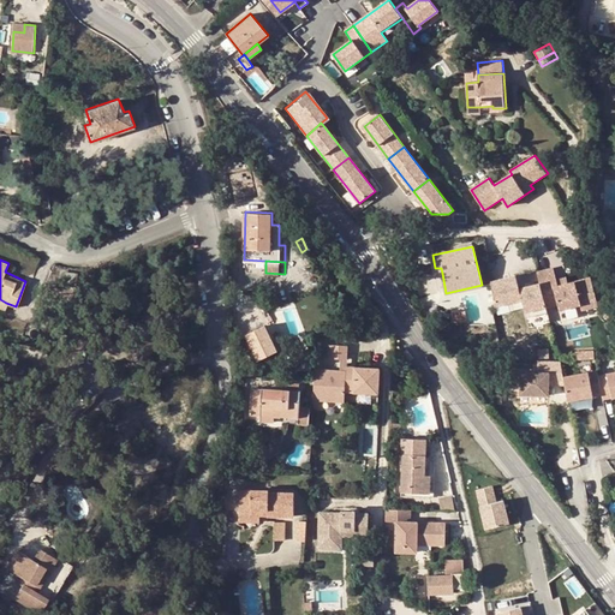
[(554,268),(536,273),(539,284),(545,308),(557,304),(560,310),(580,304),(581,310),(598,306),(591,279),(568,284),(559,286),(556,281),(554,268)]
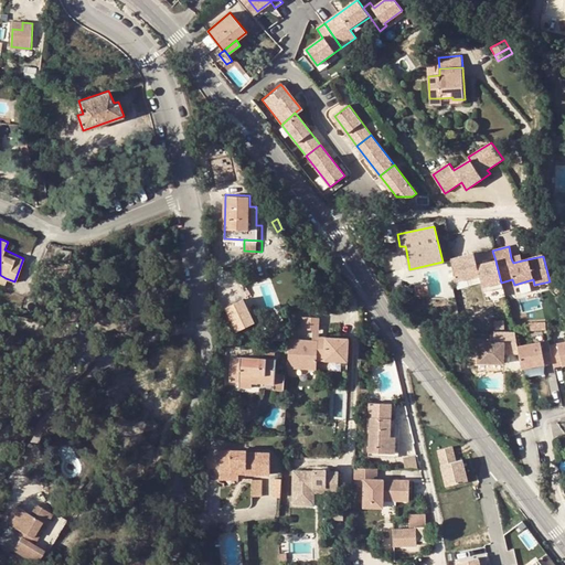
[(451,259),(455,281),(466,278),(468,286),(481,283),(483,292),(502,287),(501,283),(496,260),(476,266),(472,253),(451,259)]
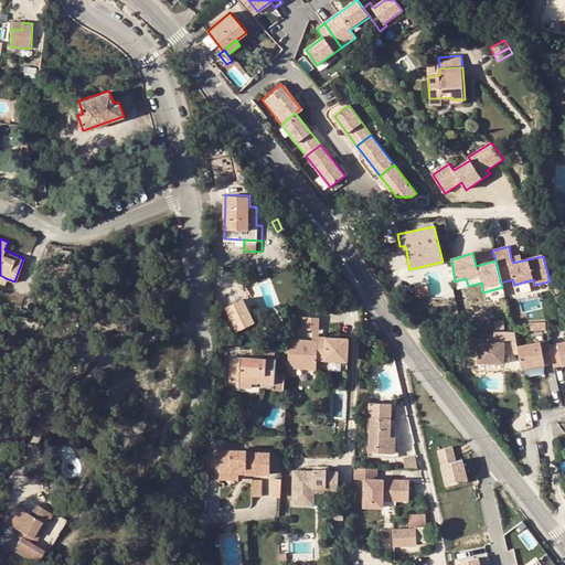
[(427,285),(415,285),(415,295),(428,295),(427,285)]
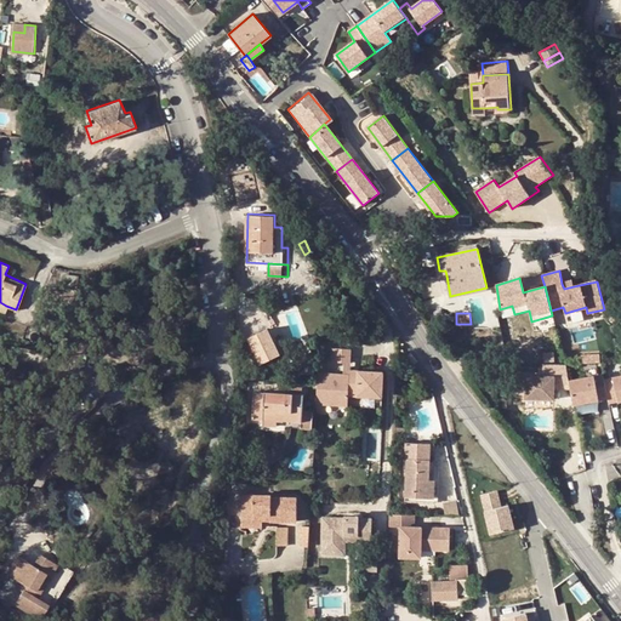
[(268,363),(290,353),(277,325),(255,336),(268,363)]
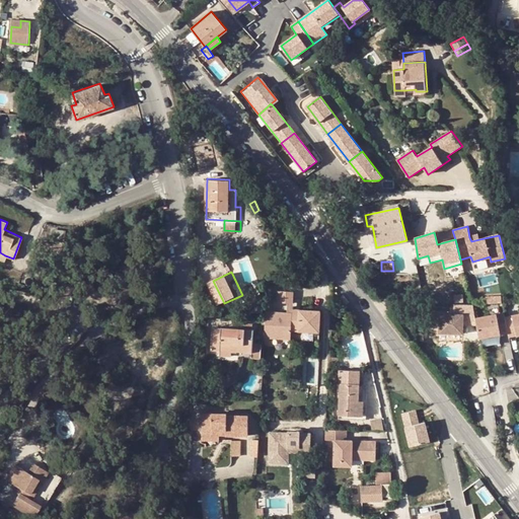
[(278,300),(293,301),(293,290),(278,289),(278,300)]
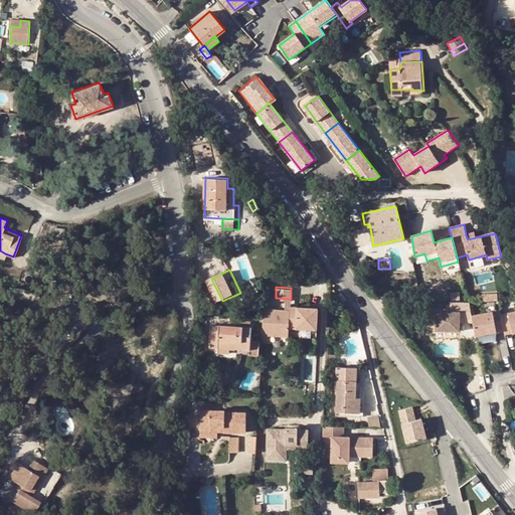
[(349,298),(344,292),(340,295),(345,302),(349,298)]
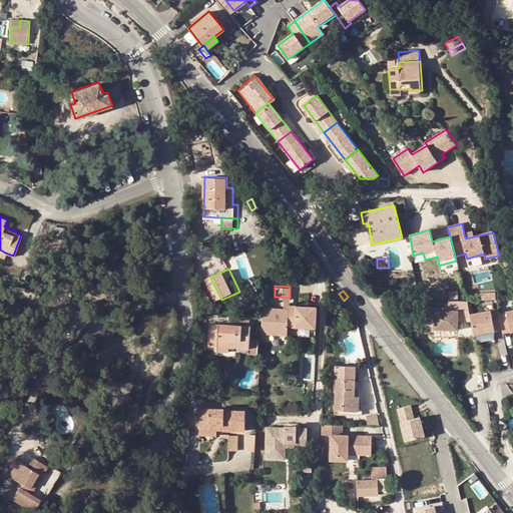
[(259,295),(245,295),(246,308),(260,307),(259,295)]
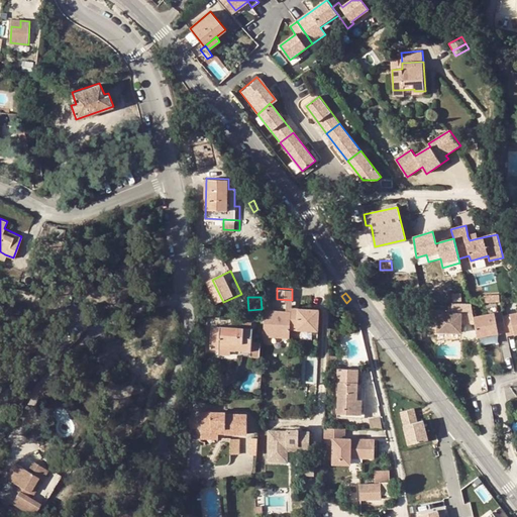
[(437,312),(437,331),(460,331),(460,322),(475,322),(474,318),(470,303),(452,302),(452,312),(437,312)]
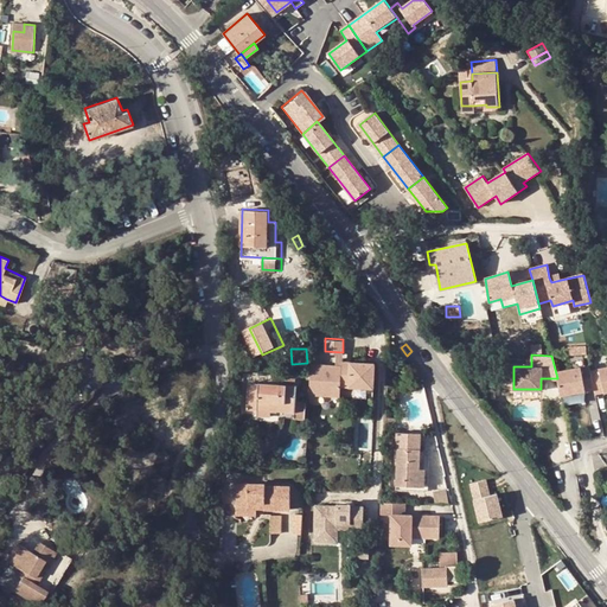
[(311,364),(310,393),(340,394),(340,384),(374,385),(375,362),(342,359),(342,364),(311,363),(311,364)]
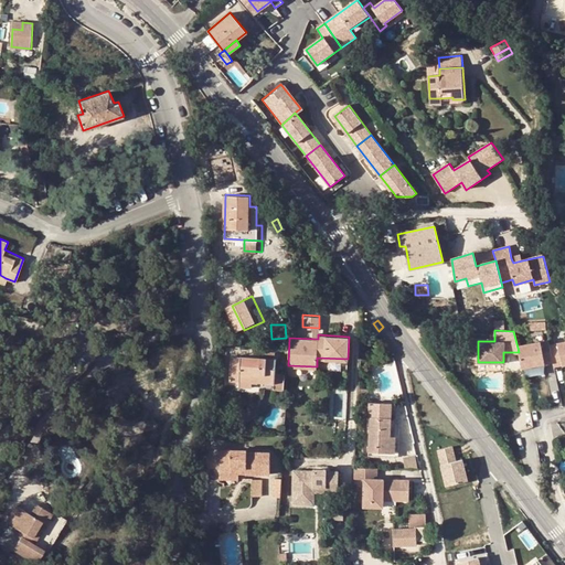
[(543,361),(552,359),(550,348),(548,342),(518,348),(519,352),(522,370),(544,365),(543,361)]
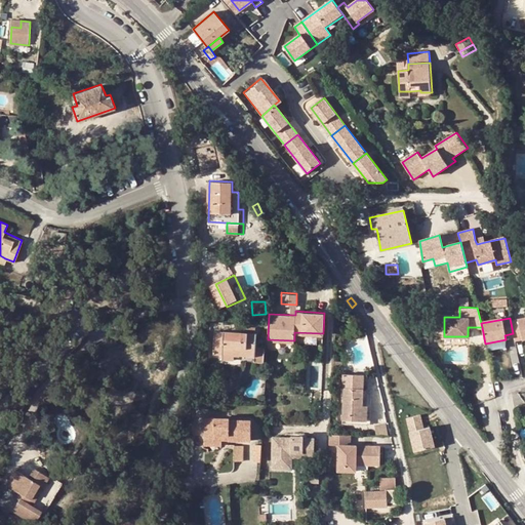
[(524,340),(524,319),(511,323),(513,333),(514,338),(521,336),(522,341),(524,340)]
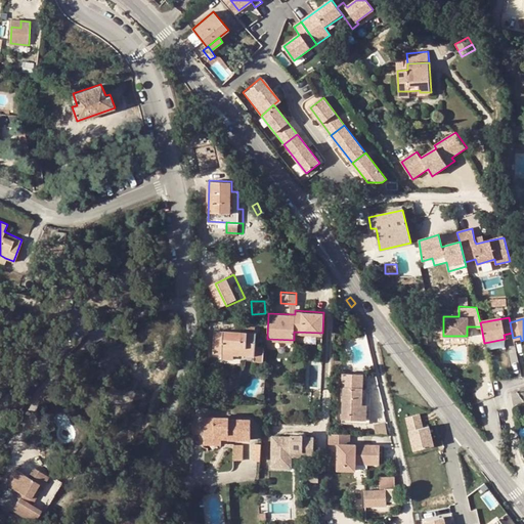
[(254,355),(255,345),(255,332),(241,331),(214,330),(214,345),(222,345),(222,353),(234,354),(234,351),(238,351),(238,354),(241,354),(254,355)]
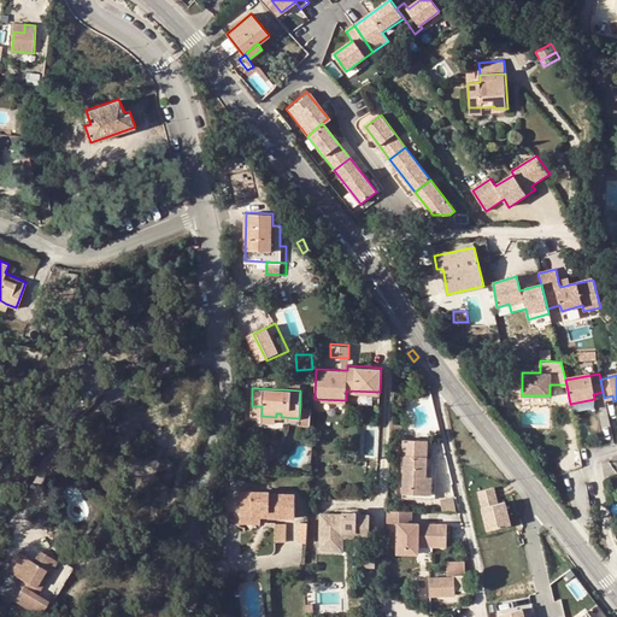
[(262,406),(252,406),(251,416),(262,416),(262,406)]
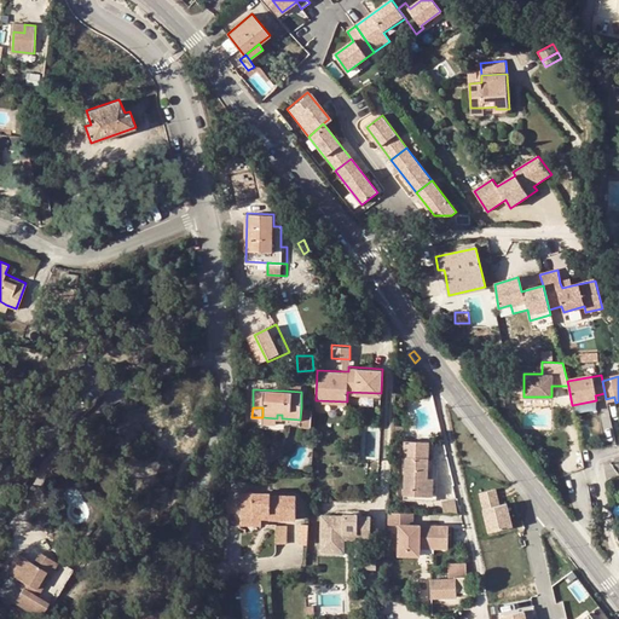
[(300,420),(284,418),(284,426),(311,427),(311,408),(301,408),(300,420)]
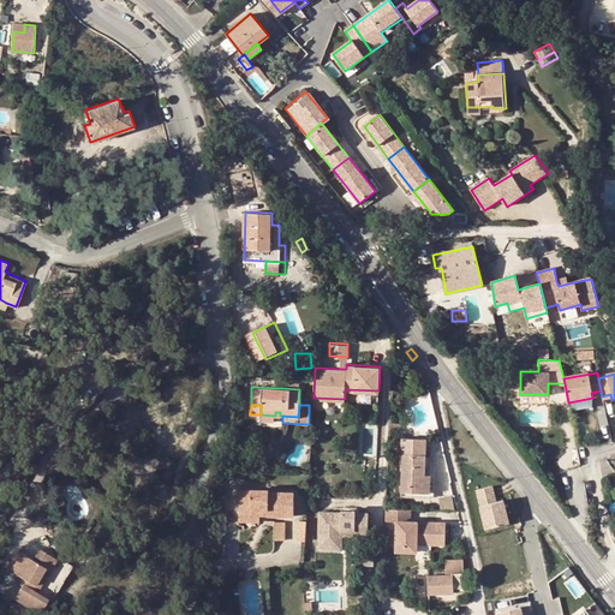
[(425,473),(427,449),(428,437),(401,437),(400,452),(402,452),(400,494),(430,496),(431,478),(425,478),(425,473)]
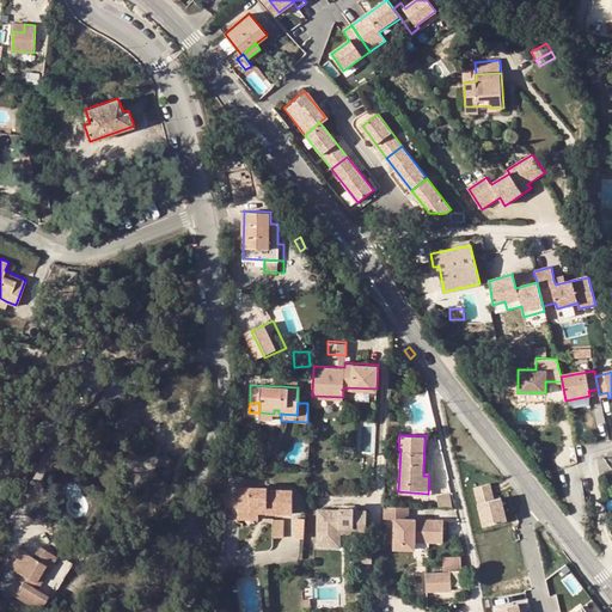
[(490,484),(475,488),(484,527),(508,521),(502,499),(495,500),(490,484)]
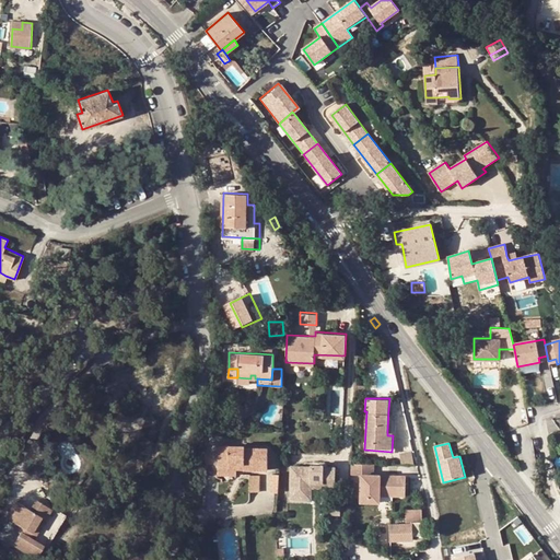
[(219,469),(237,469),(267,469),(268,447),(245,447),(244,445),(219,445),(219,469)]
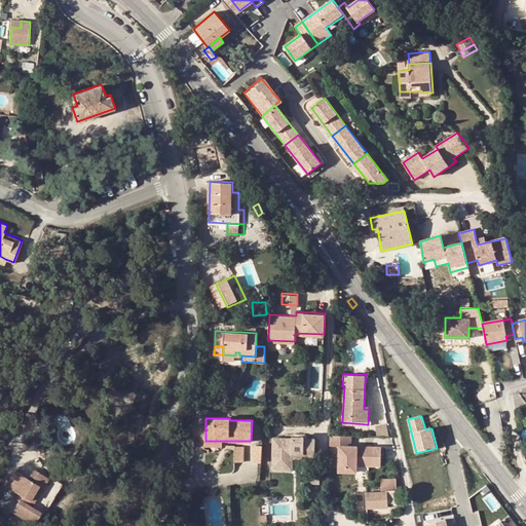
[(377,436),(389,436),(387,423),(375,422),(377,436)]
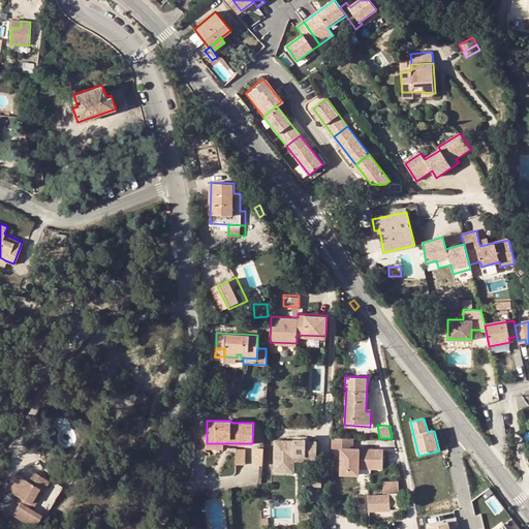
[(353,447),(353,437),(332,437),(332,447),(342,447),(341,473),(359,473),(359,467),(383,467),(383,448),(353,447)]
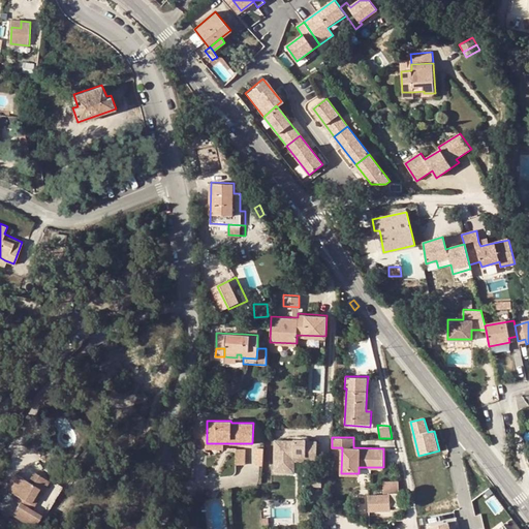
[(305,460),(317,460),(317,440),(306,440),(306,439),(293,439),(293,440),(275,440),(275,467),(282,468),(282,470),(294,471),(294,460),(294,455),(306,455),(305,460)]
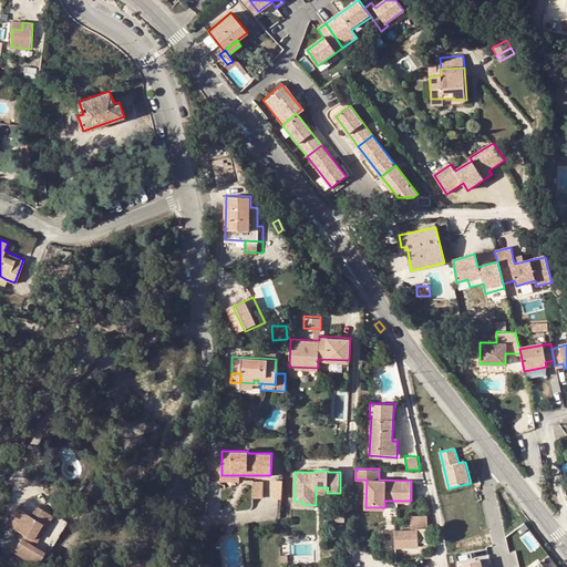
[(264,482),(254,482),(254,497),(264,497),(264,482)]
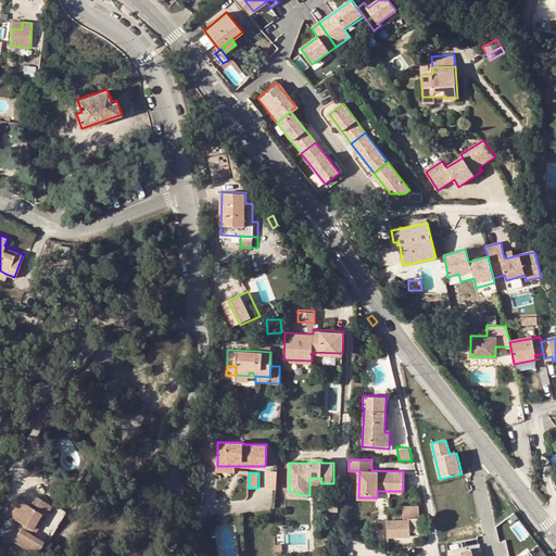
[(338,512),(339,494),(327,493),(327,512),(338,512)]
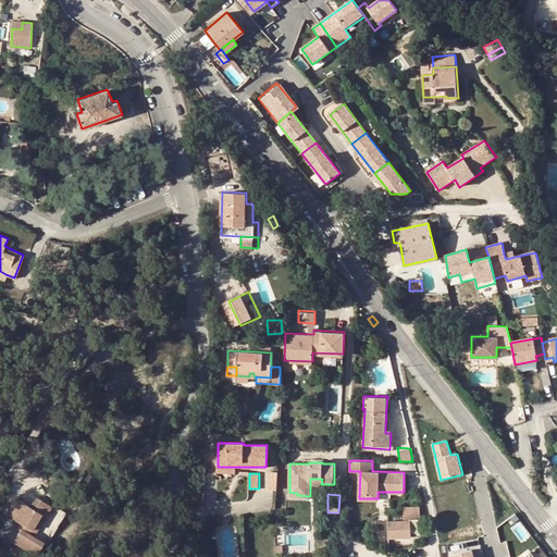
[(21,529),(14,541),(37,555),(45,542),(47,543),(64,514),(36,496),(31,506),(15,496),(5,514),(20,521),(16,527),(21,529)]
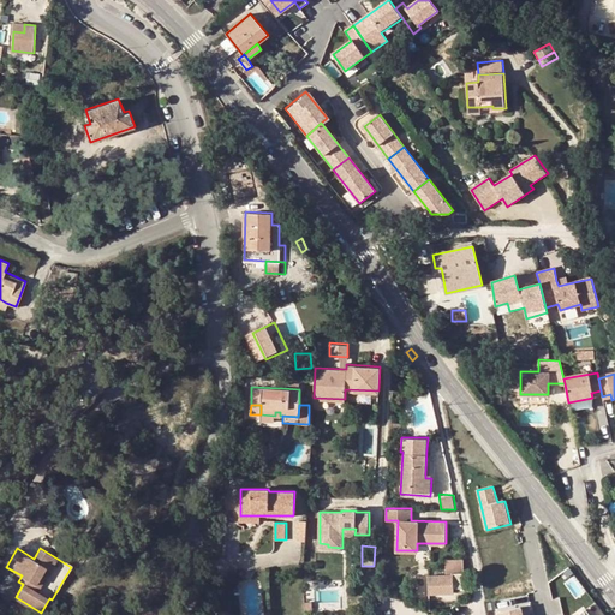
[(447,573),(415,574),(416,595),(454,592),(454,590),(464,590),(464,586),(466,586),(466,571),(464,571),(464,559),(446,559),(447,573)]
